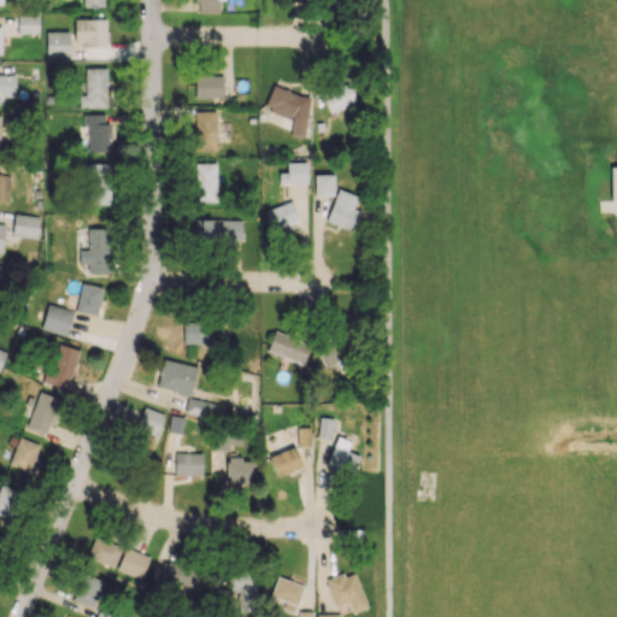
[(194,0),(195,13),(217,12),(216,0),(194,0)]
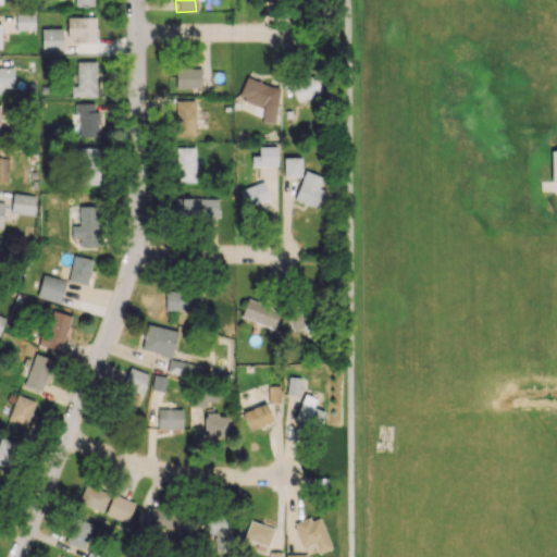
[(15,29),(34,31),(34,14),(15,14),(15,29)]
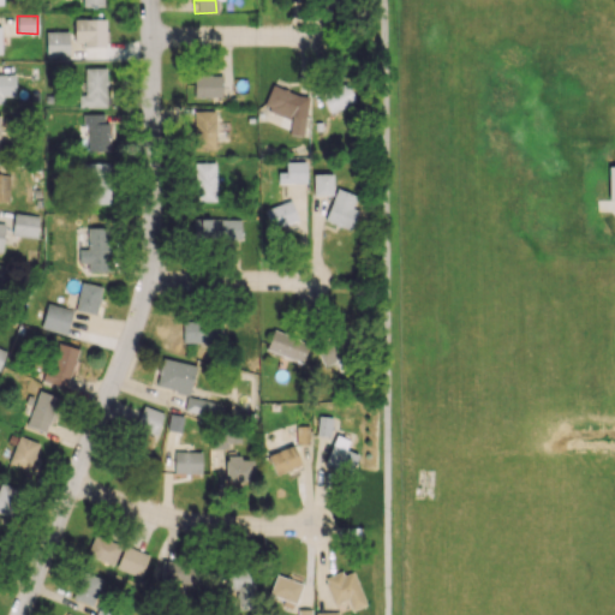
[(73,43),(105,45),(105,19),(73,18),(73,43)]
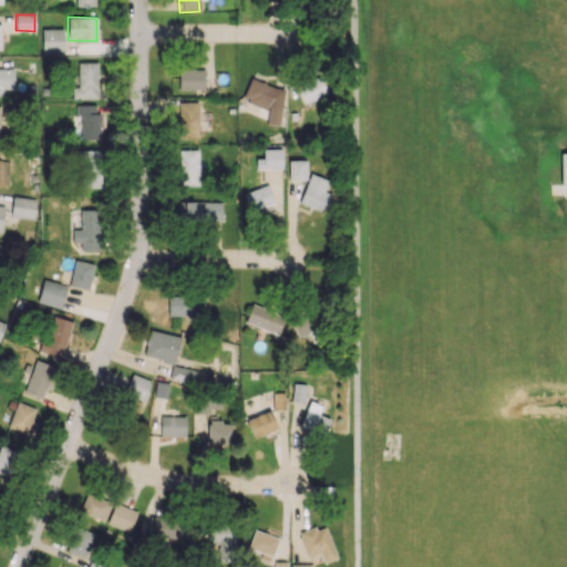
[(41,29),(42,53),(63,52),(62,29),(41,29)]
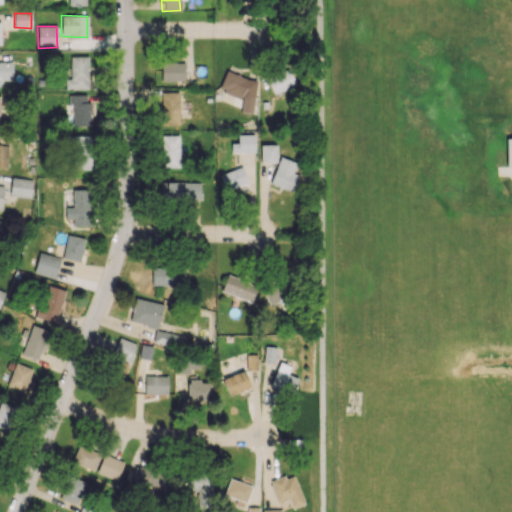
[(88,56),(69,57),(70,78),(64,78),(65,90),(89,89),(88,56)]
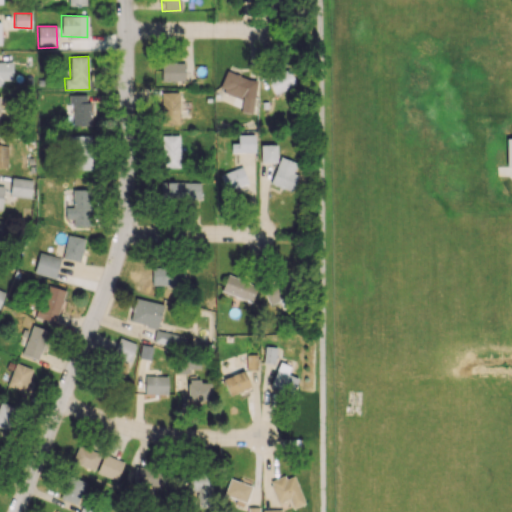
[(12,62),(0,61),(0,86),(1,86),(2,80),(12,80),(12,62)]
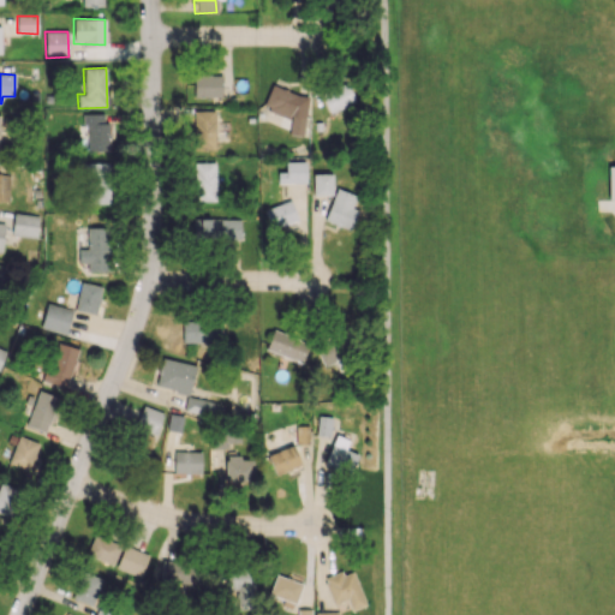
[(221,76),(193,76),(193,97),(221,96),(221,76)]
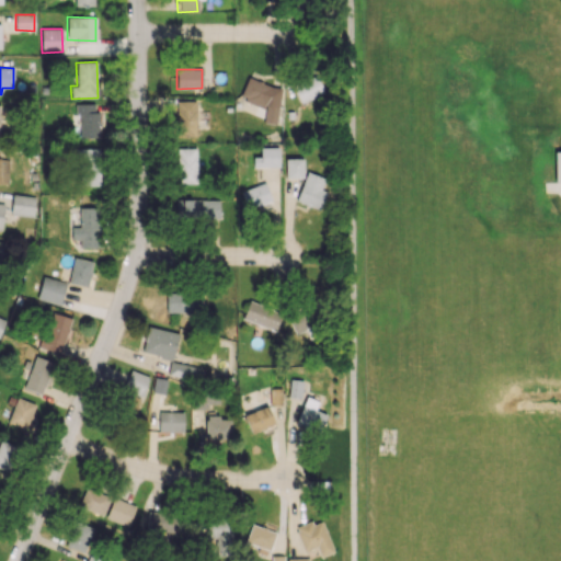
[(324,93),(316,72),(292,83),(300,103),(324,93)]
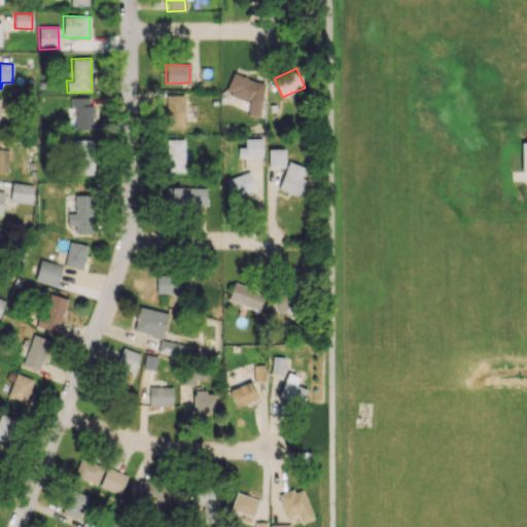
[(264,82),(259,82),(233,72),(224,93),(248,102),(247,116),(265,117),(266,102),(262,101),(264,82)]
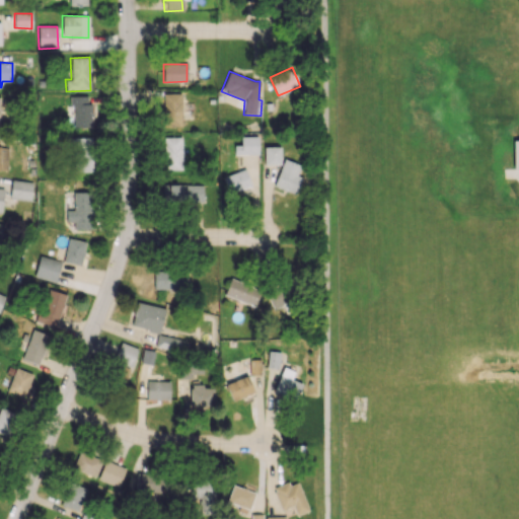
[(181,93),(163,93),(162,126),(181,127),(182,112),(190,113),(190,103),(180,103),(181,93)]
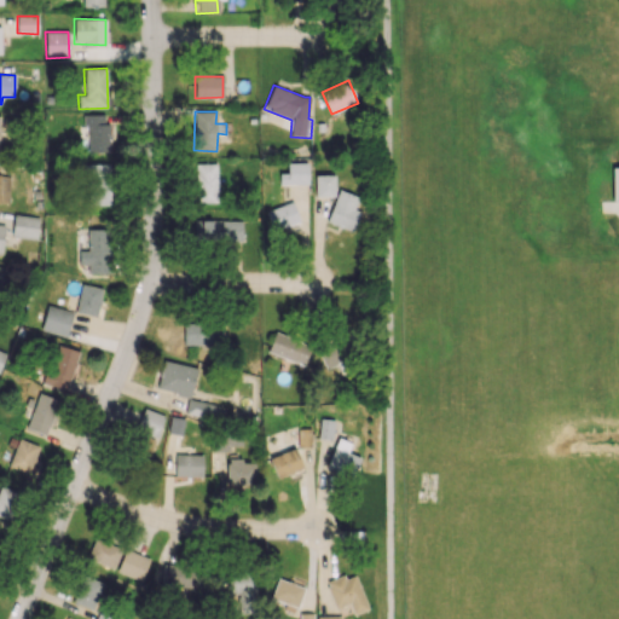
[(111,152),(111,115),(86,114),(85,151),(111,152)]
